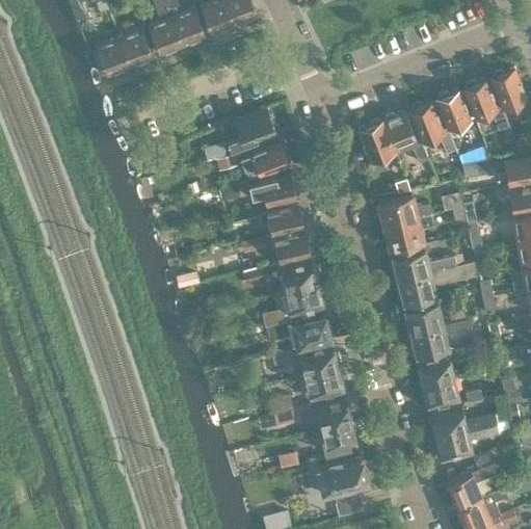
[(68,0),(77,22),(89,17),(82,0),(68,0)]
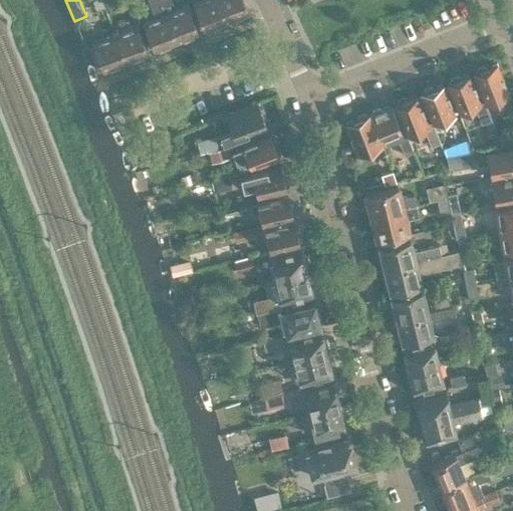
[(100,0),(99,0),(92,3),(96,13),(104,9),(100,0)]
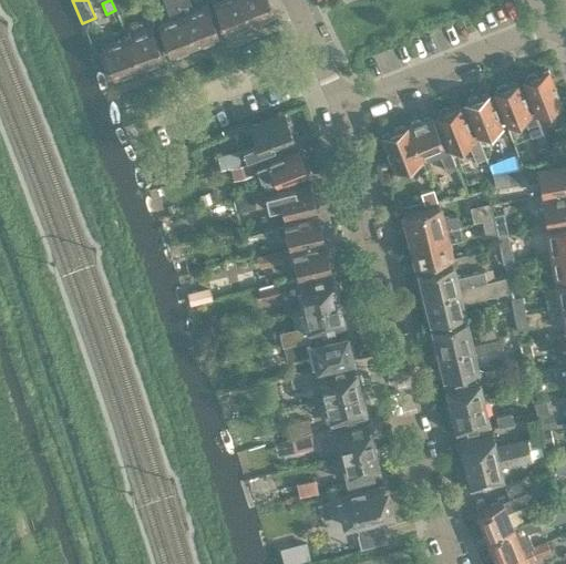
[(195,49),(175,0),(163,0),(172,21),(157,27),(170,58),(195,49)]
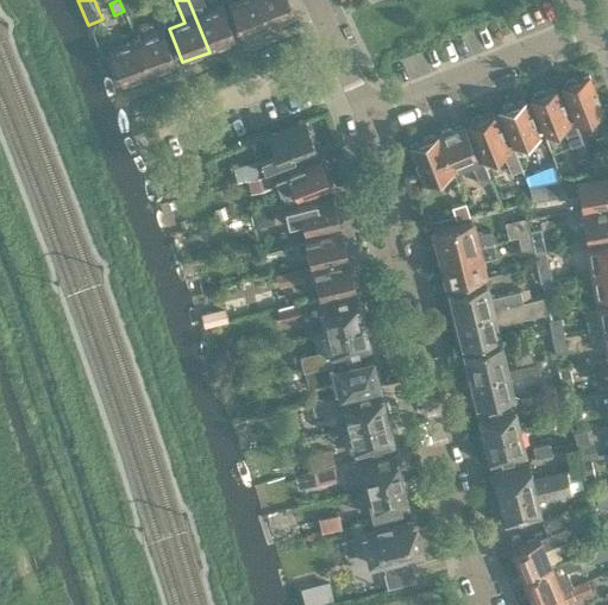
[(201,0),(188,0),(210,52),(236,42),(223,7),(207,13),(201,0)]
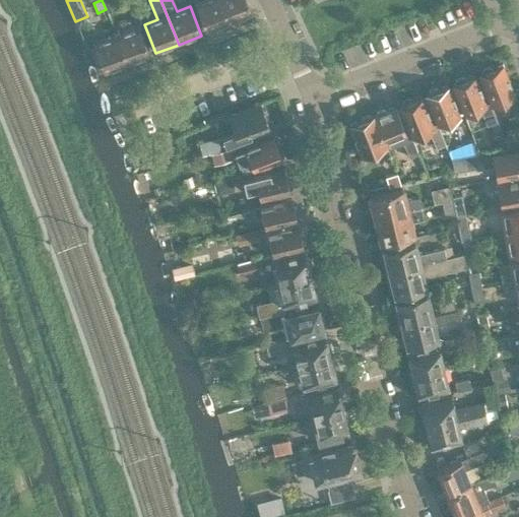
[(230,24),(219,0),(194,0),(196,4),(195,4),(206,34),(230,24)]
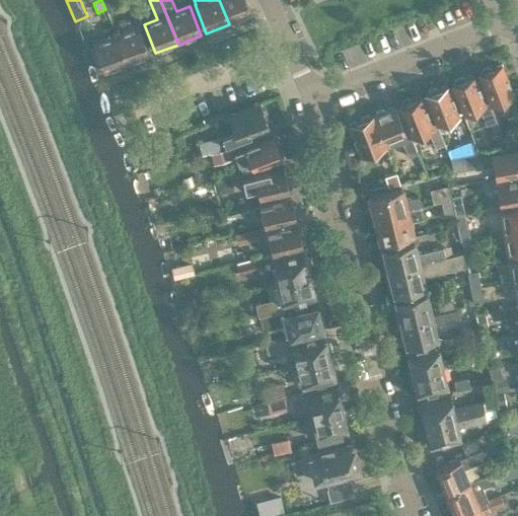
[(219,0),(229,24),(252,15),(245,0),(219,0)]
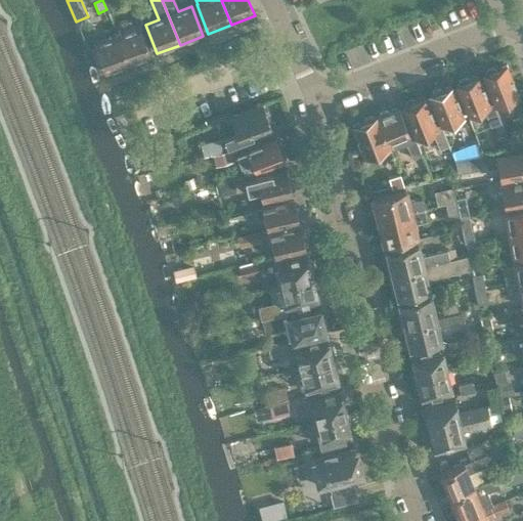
[(140,27),(117,36),(128,64),(151,56),(140,27)]
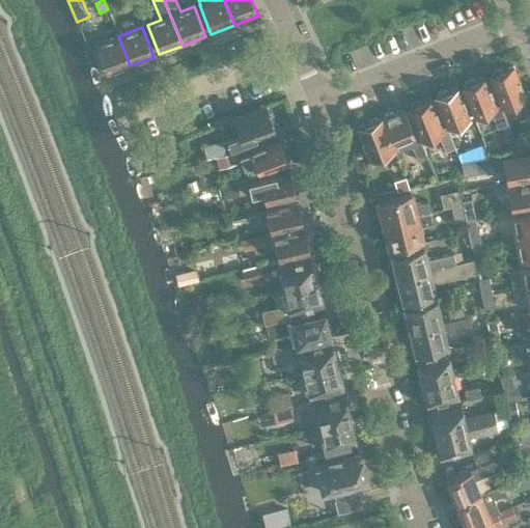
[(130,65),(118,36),(94,46),(107,75),(130,65)]
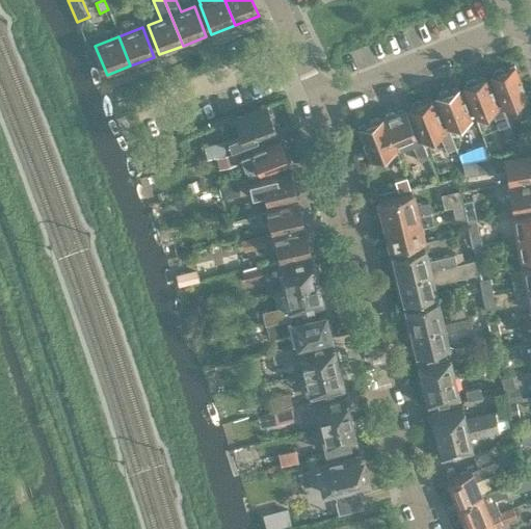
[(490,77),(502,107),(515,102),(519,110),(529,106),(526,97),(514,68),(503,72),(500,71),(495,73),(493,76),(490,77)]
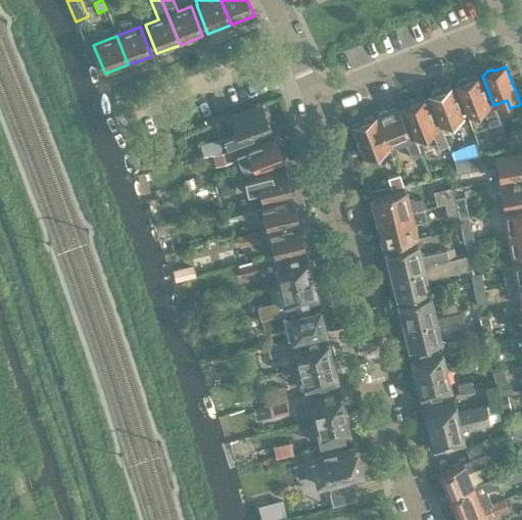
[(491,128),(501,124),(495,112),(493,105),(489,106),(478,78),(468,82),(465,80),(460,82),(458,85),(455,87),(467,115),(483,108),(491,128)]
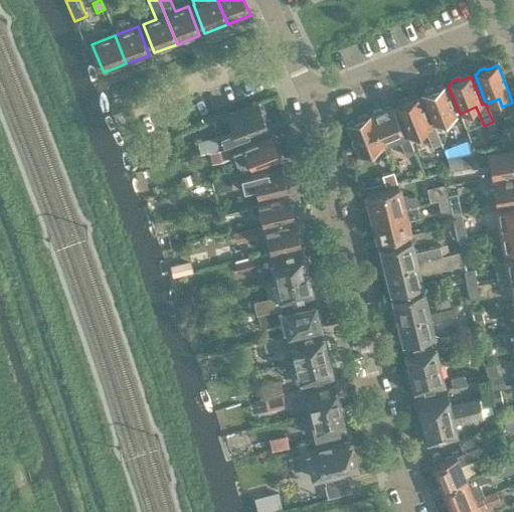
[(421,96),(433,124),(456,116),(445,87),(435,91),(432,90),(425,92),(424,95),(421,96)]
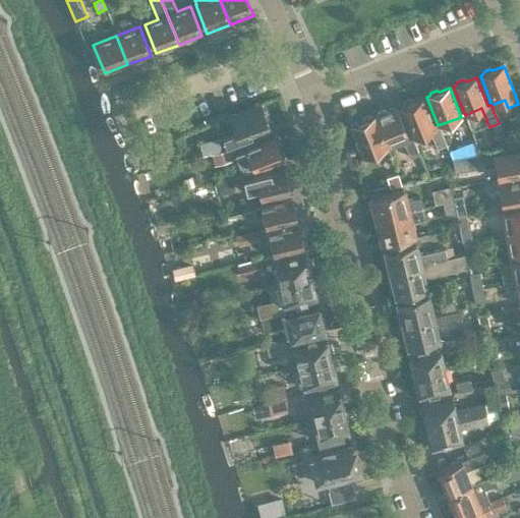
[(400,107),(412,137),(412,138),(429,131),(437,151),(446,148),(438,125),(435,127),(423,99),(413,102),(410,101),(404,103),(403,106),(400,107)]
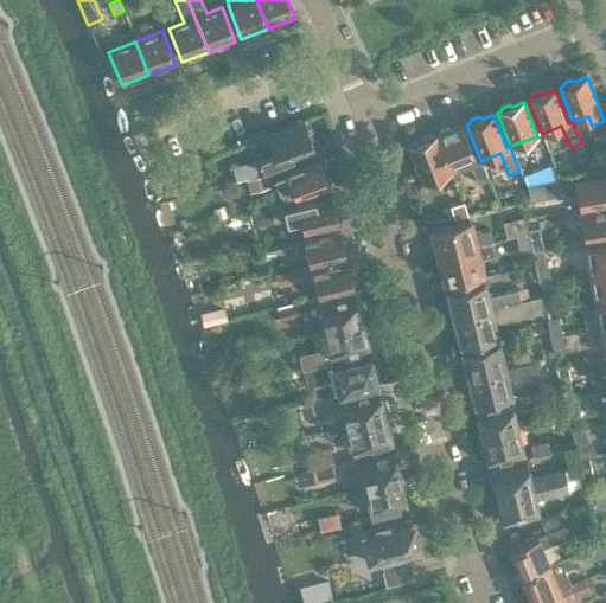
[(260,160),(263,171),(316,151),(313,145),(314,141),(311,130),(307,129),(305,122),(267,138),(274,155),(260,160)]
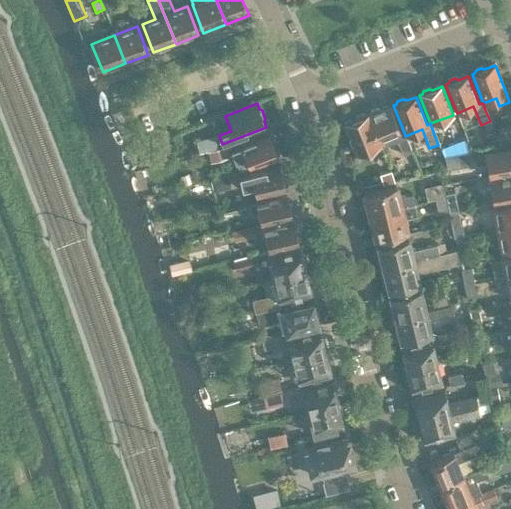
[(369,115),(368,116),(379,145),(395,138),(403,157),(412,154),(408,143),(405,136),(405,135),(401,136),(390,107),(379,111),(376,110),(371,112),(369,115)]
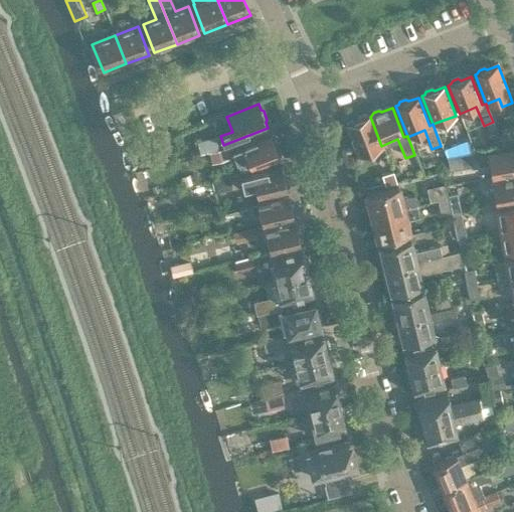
[(381,146),(370,117),(367,118),(364,116),(358,118),(357,121),(347,125),(350,133),(349,133),(361,163),(370,159),(367,152),(381,146)]
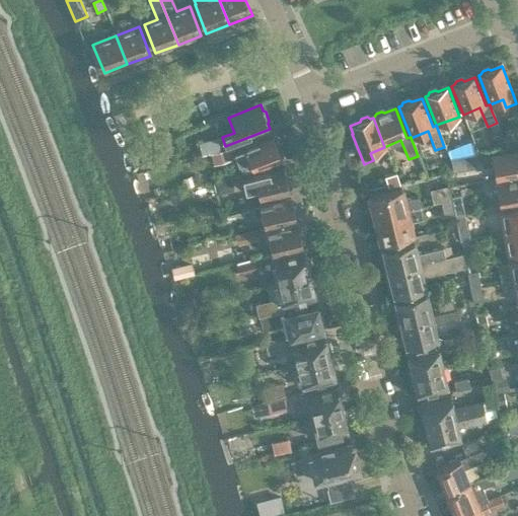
[(501,135),(495,137),(501,151),(517,147),(517,132),(503,139),(501,135)]
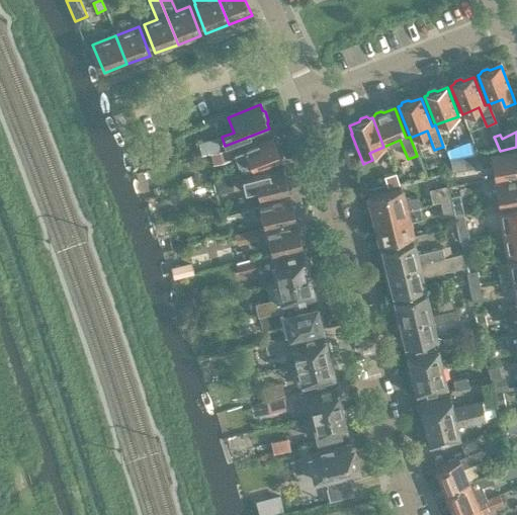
[(272,138),(235,153),(243,174),(253,171),(253,172),(281,161),(279,155),(281,154),(277,143),(275,144),(272,138)]
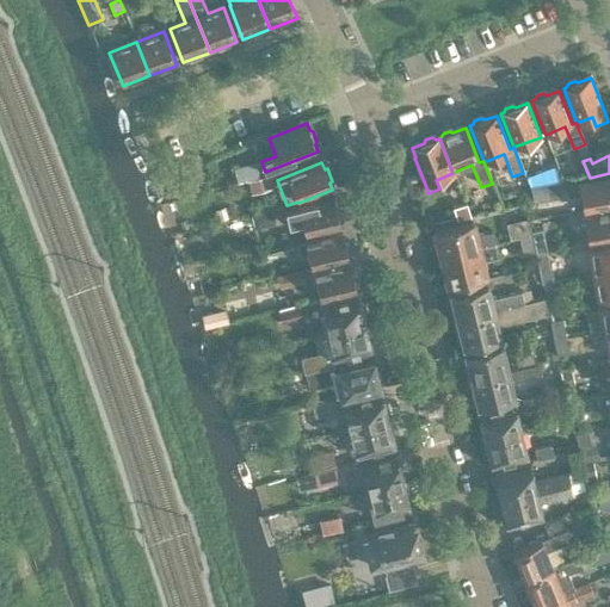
[(256,163),(234,169),(238,183),(259,178),(258,173),(256,163)]
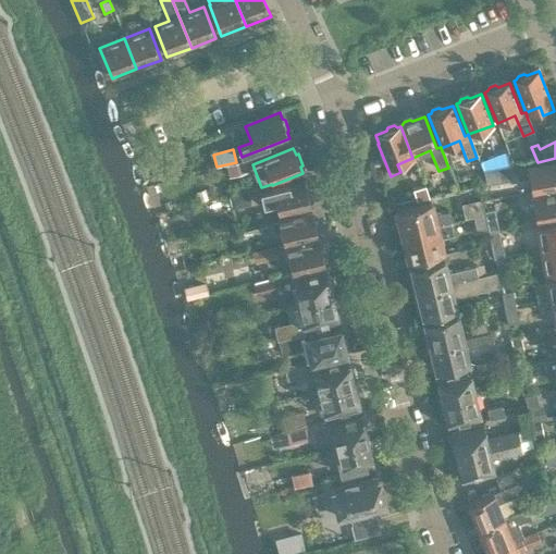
[(480,162),(482,172),(514,167),(508,152),(480,162)]
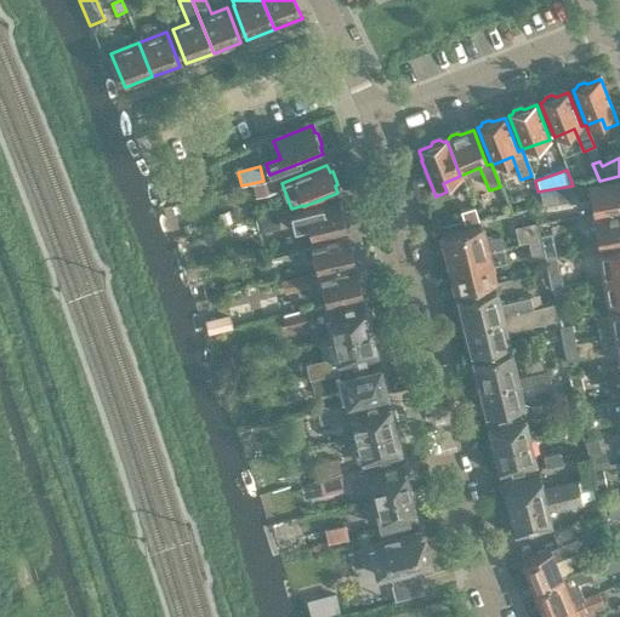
[(263,182),(251,186),(255,199),(265,195),(278,192),(276,183),(274,180),(265,182),(263,182)]
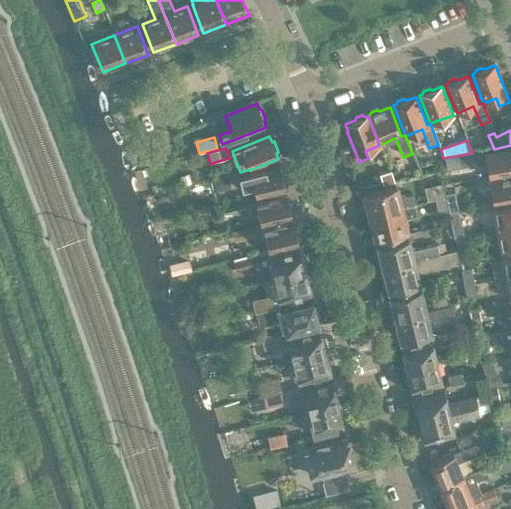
[(510,149),(475,157),(477,166),(487,164),(490,178),(510,174),(510,149)]
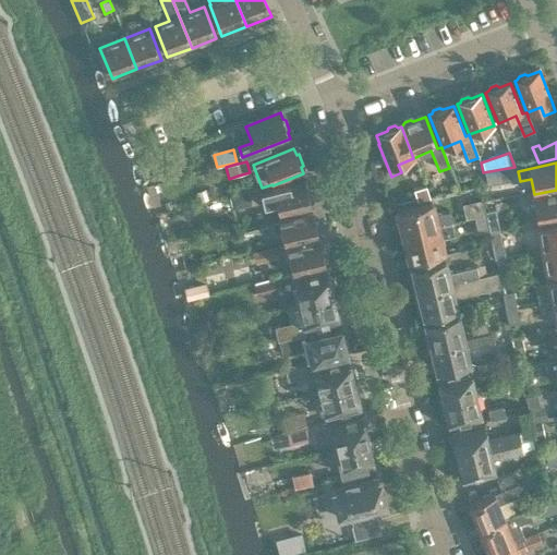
[(515,167),(483,172),(484,173),(485,172),(488,188),(513,182),(511,169),(515,168),(515,167)]
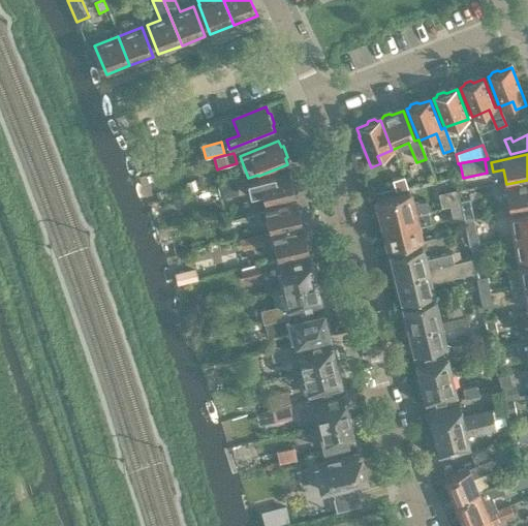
[(262,193),(265,205),(296,197),(294,195),(297,191),(294,186),(291,183),(289,173),(247,182),(250,195),(262,193)]
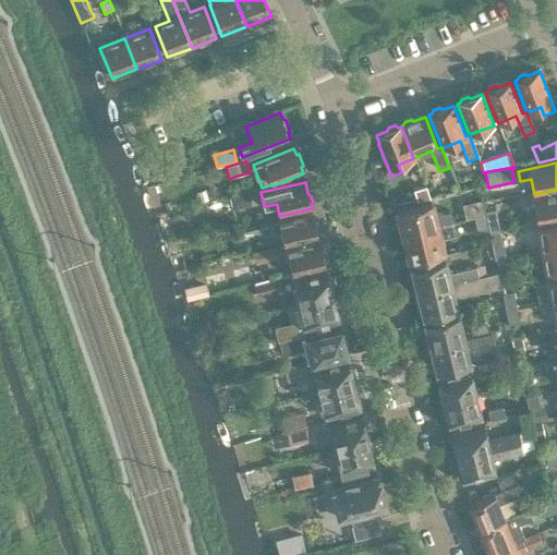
[(414,192),(418,204),(430,201),(427,189),(414,192)]
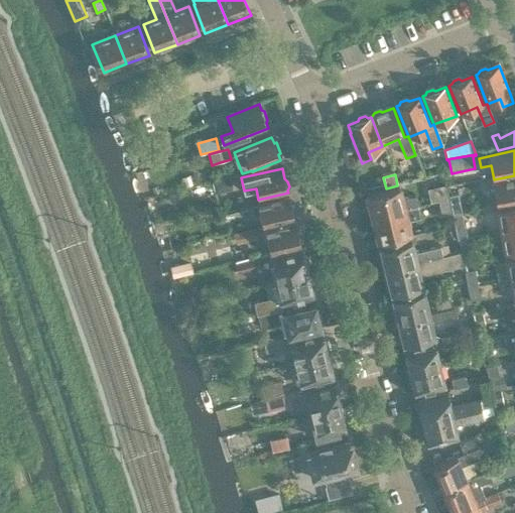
[(514,179),(493,184),(497,208),(514,204),(514,179)]
